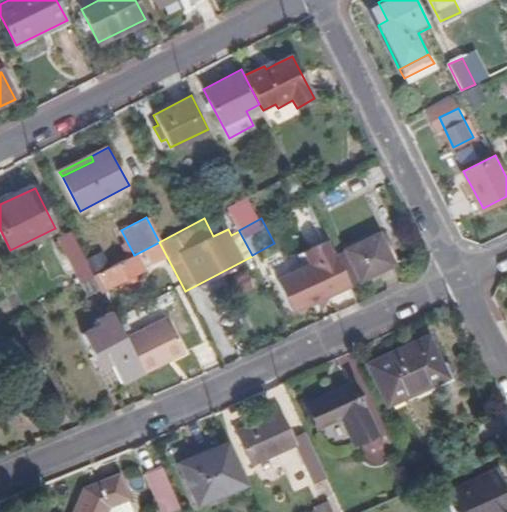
[(60,238),(83,282),(95,276),(72,231),(60,238)]
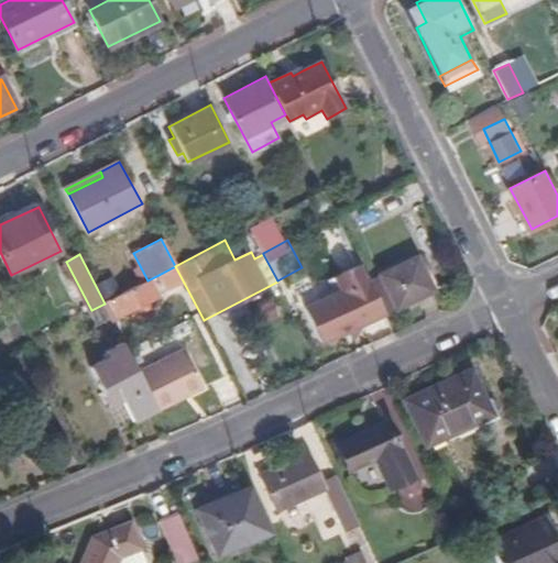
[(397,304),(433,285),(416,255),(381,274),(397,304)]
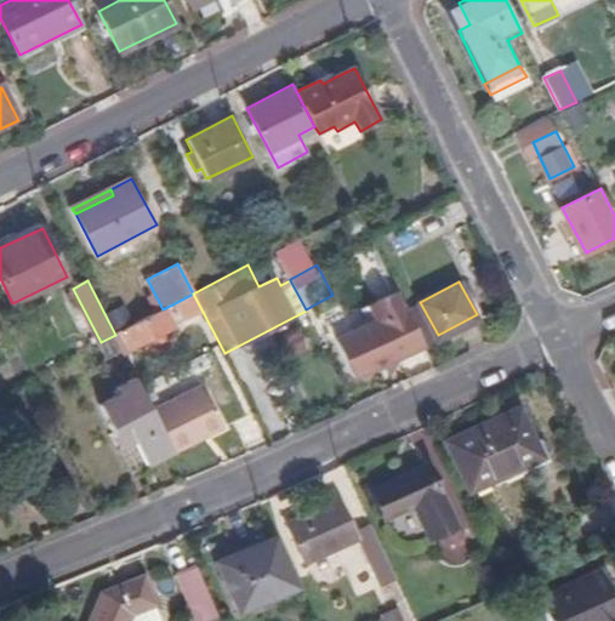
[(184,322),(203,312),(193,294),(175,303),(184,322)]
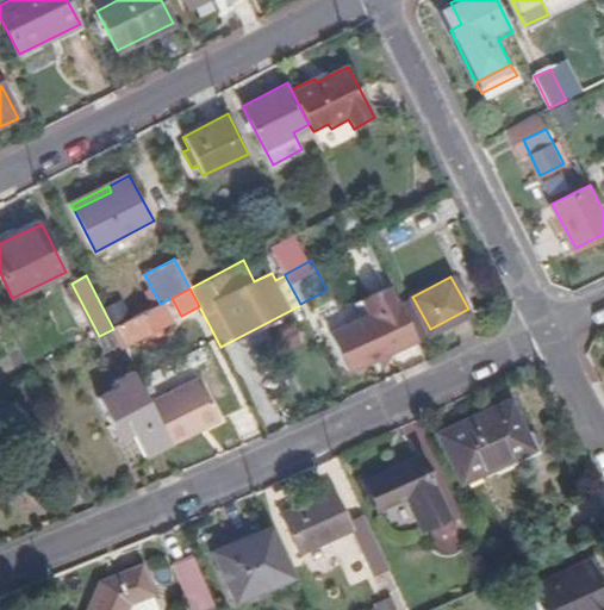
[(114,322),(130,313),(124,300),(109,309),(114,322)]
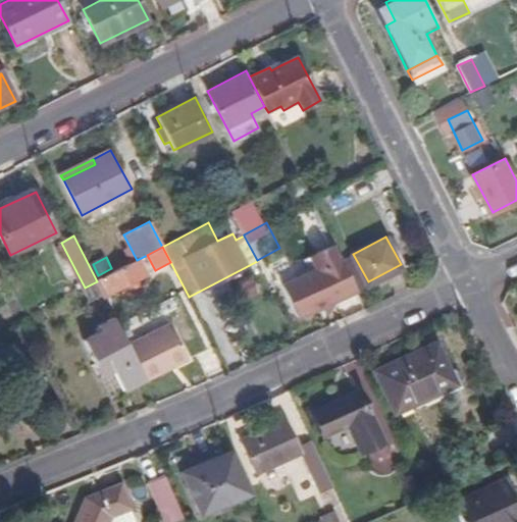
[(97,281),(105,296),(127,283),(131,290),(141,284),(137,278),(147,273),(139,259),(137,260),(97,281)]
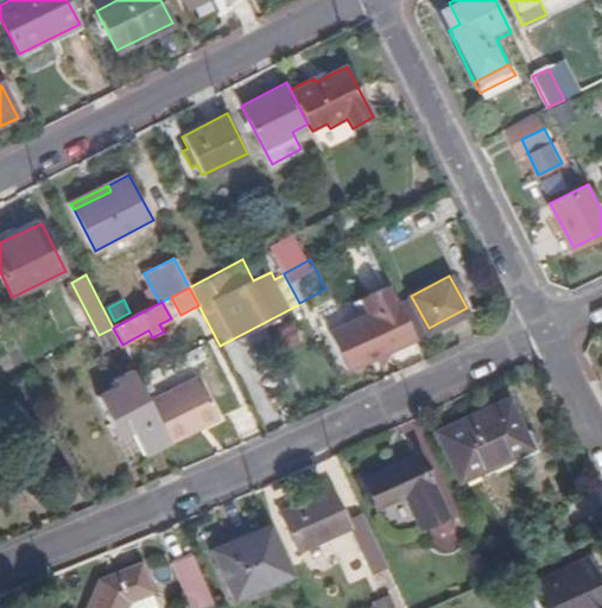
[(395,342),(378,304),(334,327),(350,363),(395,342)]
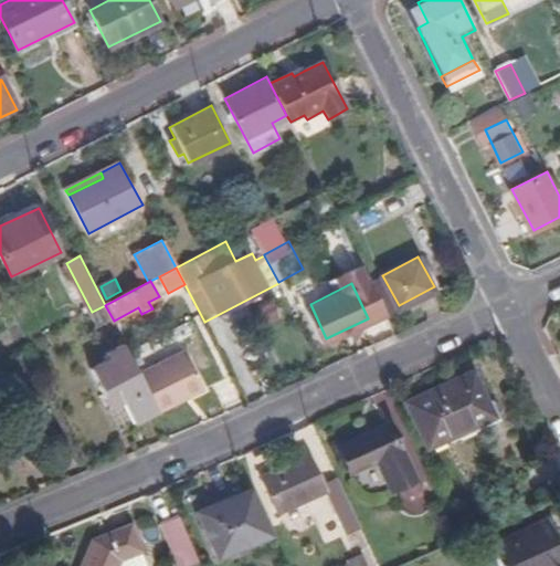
[(255,306),(265,327),(284,318),(274,297),(255,306)]
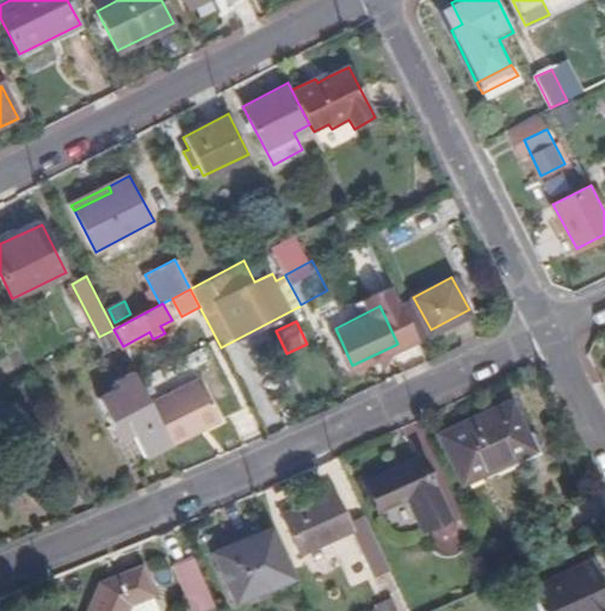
[(146,446),(170,434),(148,394),(134,366),(116,376),(119,382),(98,393),(119,433),(135,426),(146,446)]
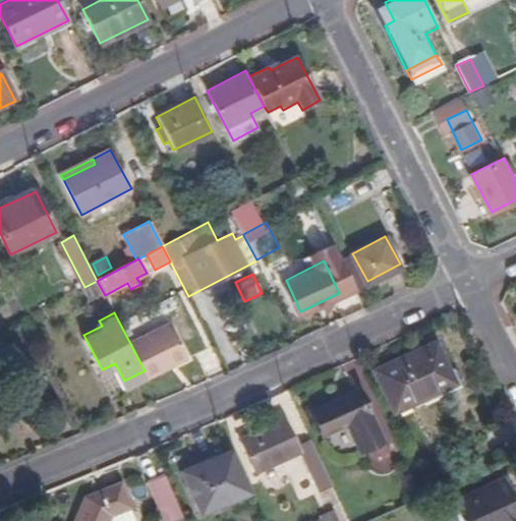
[(126,336),(145,370),(187,349),(169,314),(126,336)]
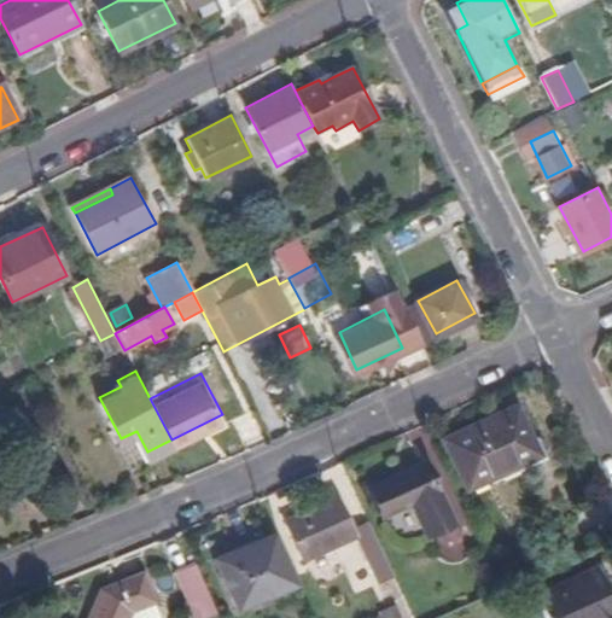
[(500,483),(548,460),(522,402),(453,433),(476,484),(495,474),(500,483)]
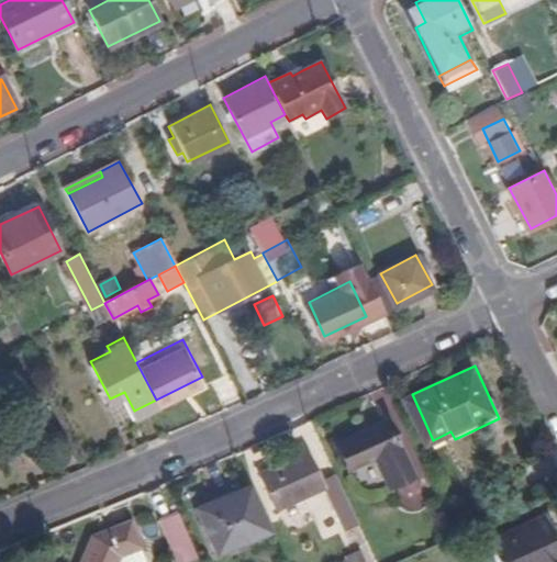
[(414,469),(389,415),(340,436),(351,461),(377,450),(391,480),(414,469)]
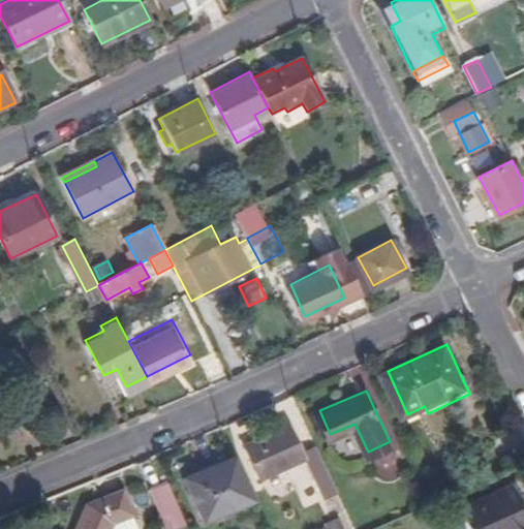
[(304,449),(289,416),(246,435),(262,469),(304,449)]
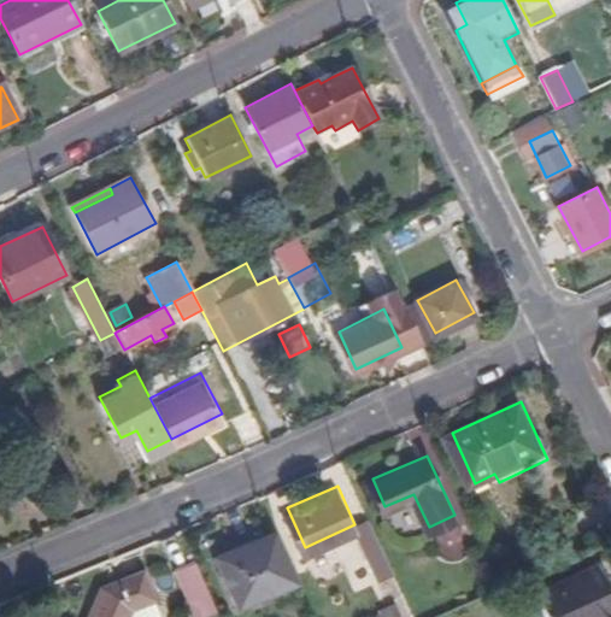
[(436,533),(445,548),(471,535),(463,519),(436,533)]
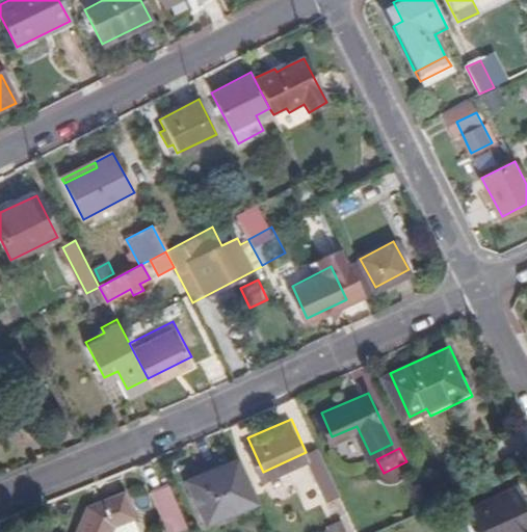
[(259,493),(239,451),(187,474),(207,516),(259,493)]
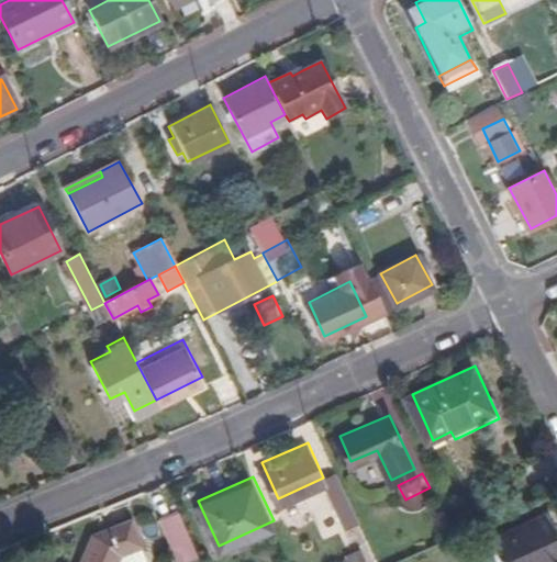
[(200,549),(181,504),(163,512),(181,557),(200,549)]
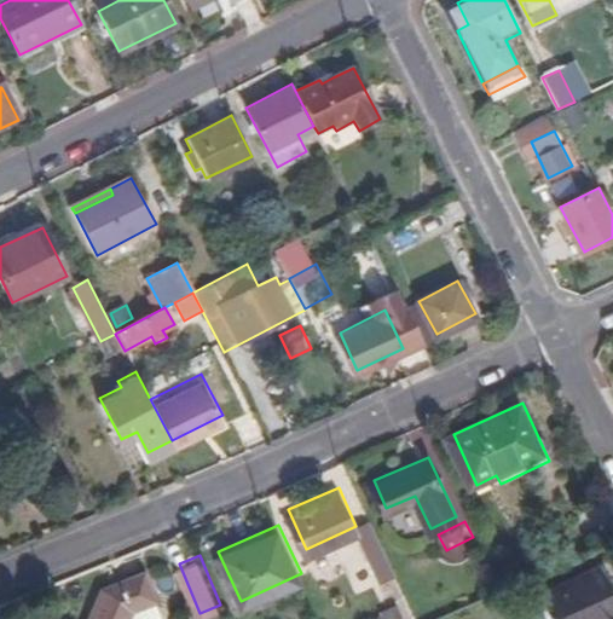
[(88,618),(151,618),(152,618),(165,614),(144,566),(100,584),(88,618)]
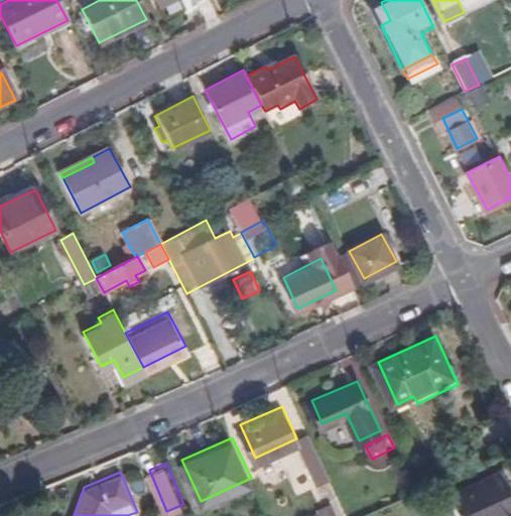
[(510,491),(502,473),(449,497),(457,515),(510,515),(510,491)]
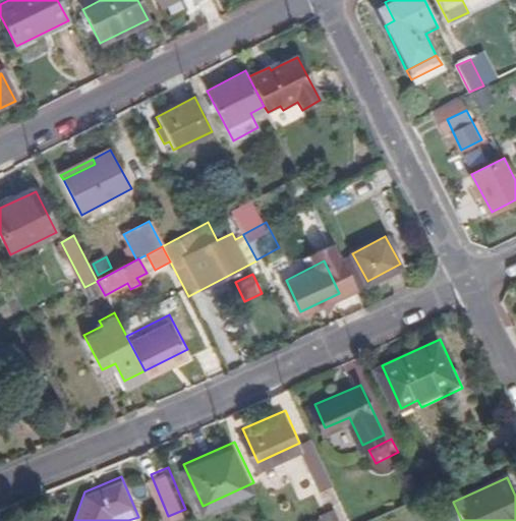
[(319,518),(320,520),(339,520),(335,511),(319,518)]
